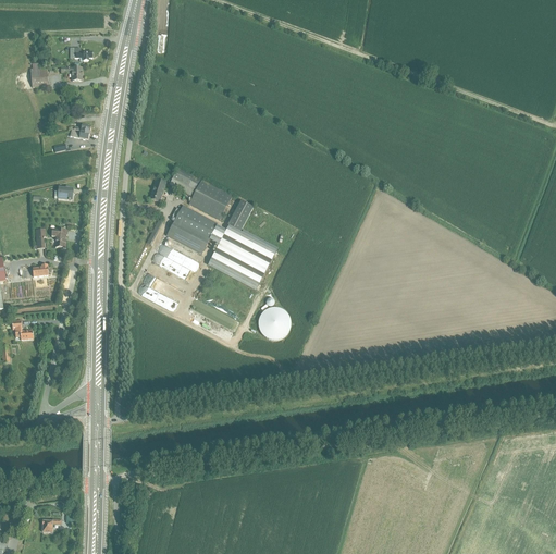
[(78,46),(69,46),(69,57),(79,57),(79,59),(88,59),(88,57),(91,57),(91,50),(83,50),(83,48),(78,48),(78,46)]
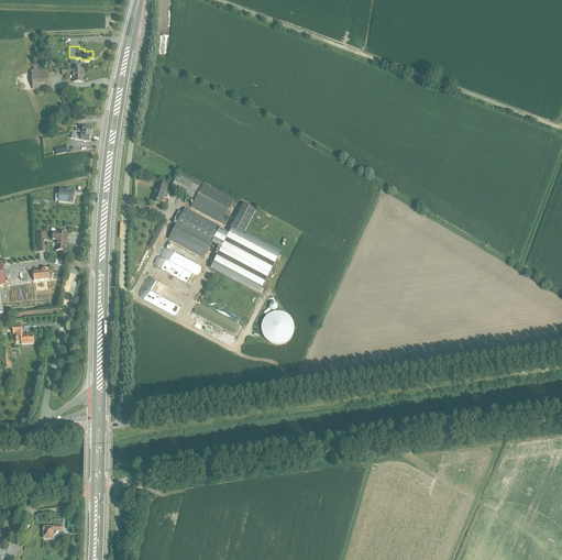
[(39,67),(32,67),(30,67),(32,86),(48,85),(46,66),(39,67)]
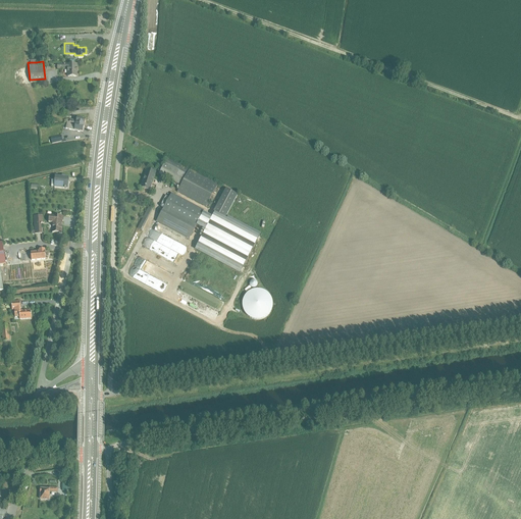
[(76,62),(57,62),(56,67),(66,67),(66,74),(76,74),(76,62)]
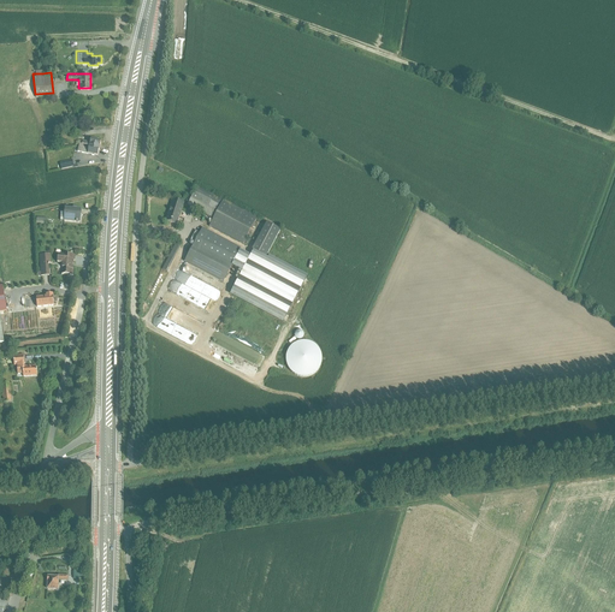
[(66,95),(66,83),(55,83),(55,95),(66,95)]
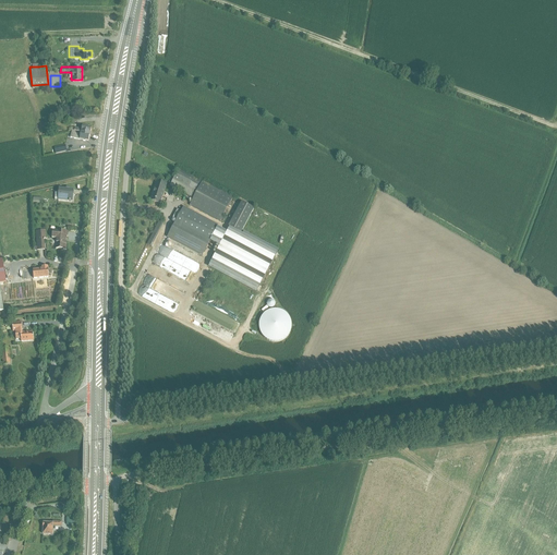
[(89,132),(71,128),(70,134),(84,137),(87,137),(89,132)]
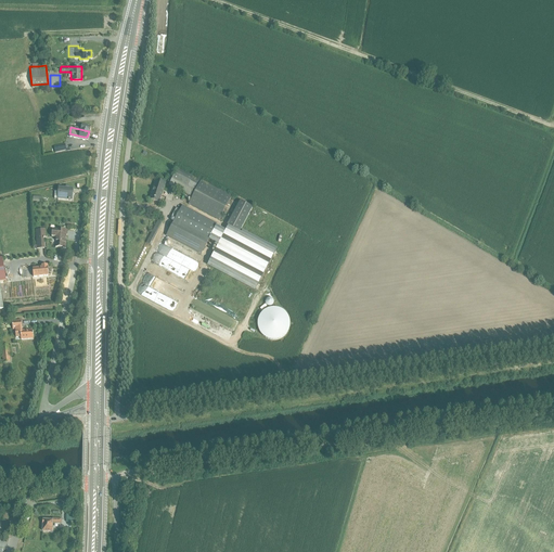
[(197,182),(191,194),(188,202),(218,218),(231,193),(177,165),(174,170),(197,182)]
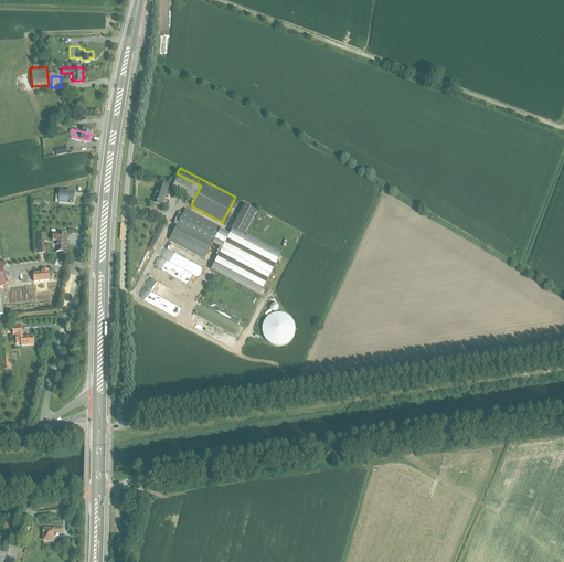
[(201,186),(177,173),(176,176),(173,175),(169,184),(194,198),(201,186)]
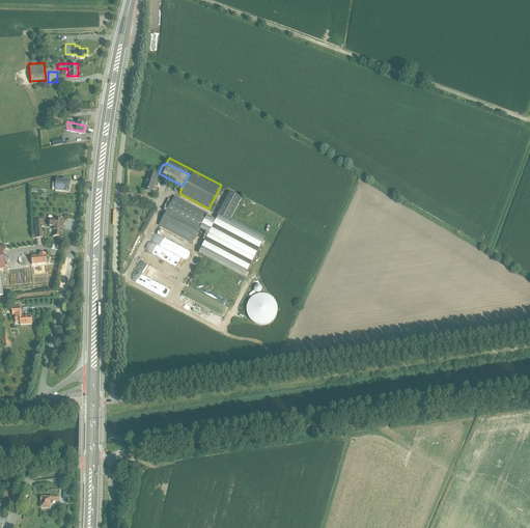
[(148,169),(142,188),(151,191),(158,172),(148,169)]
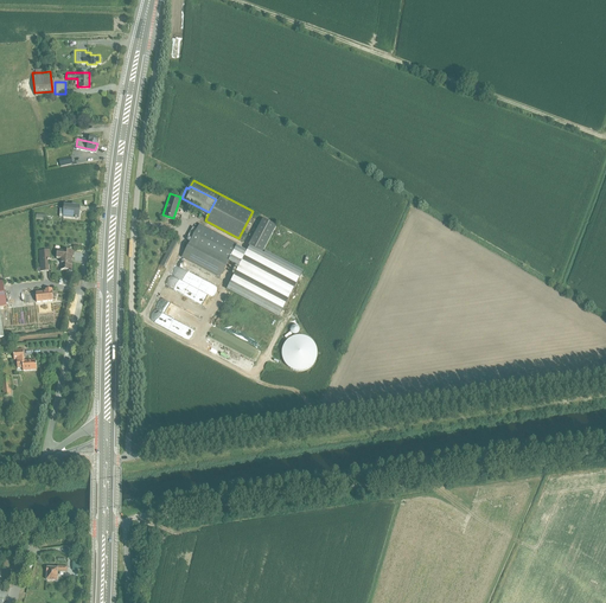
[(59,206),(58,215),(78,216),(80,203),(75,203),(75,201),(71,201),(63,201),(63,206),(59,206)]
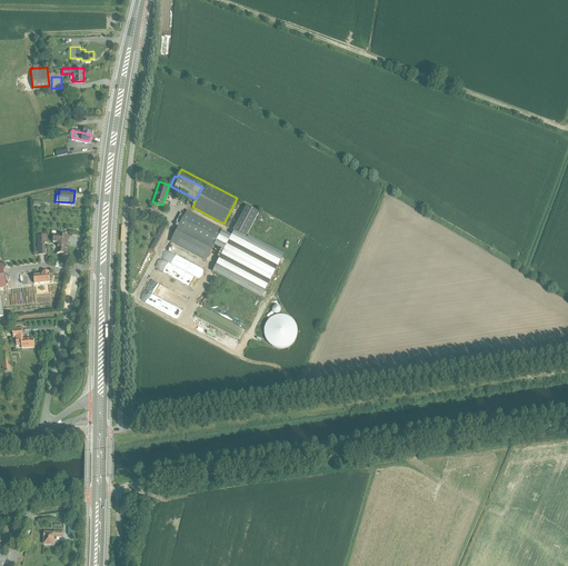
[(233,229),(245,235),(258,210),(245,202),(231,228),(233,229)]
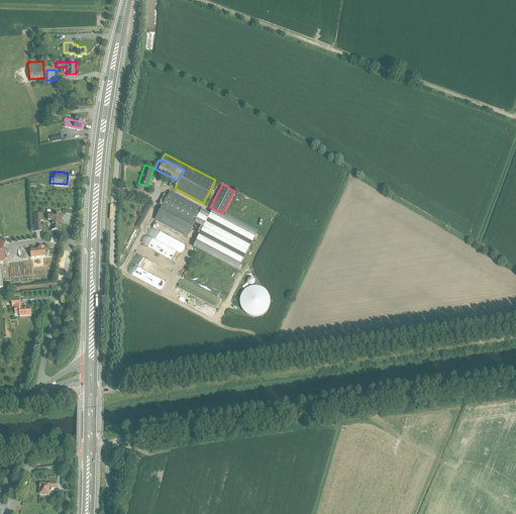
[(160,207),(192,224),(193,220),(201,207),(201,206),(169,189),(167,193),(164,191),(159,199),(163,201),(160,207)]
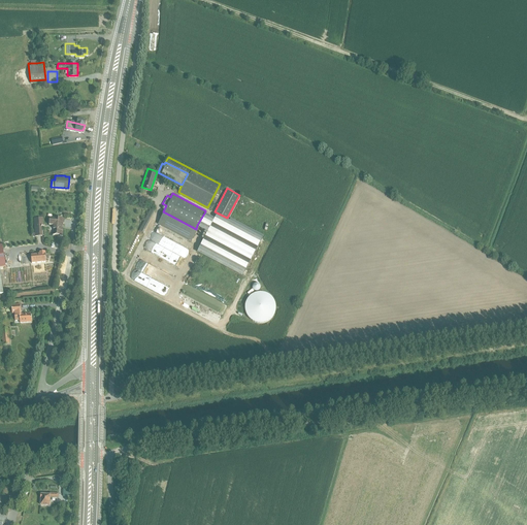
[(150,206),(138,228),(143,230),(154,208),(150,206)]
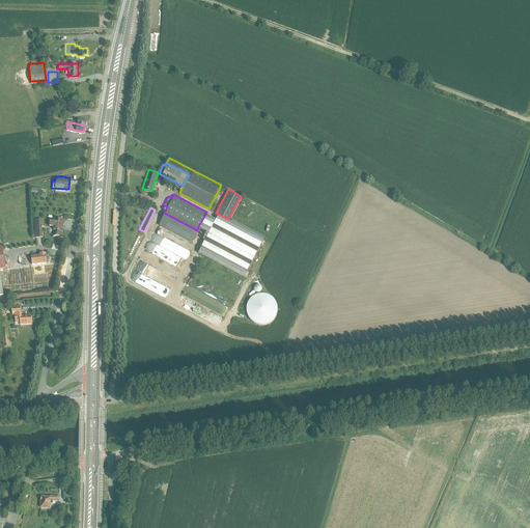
[(197,230),(164,213),(158,223),(192,241),(197,230)]
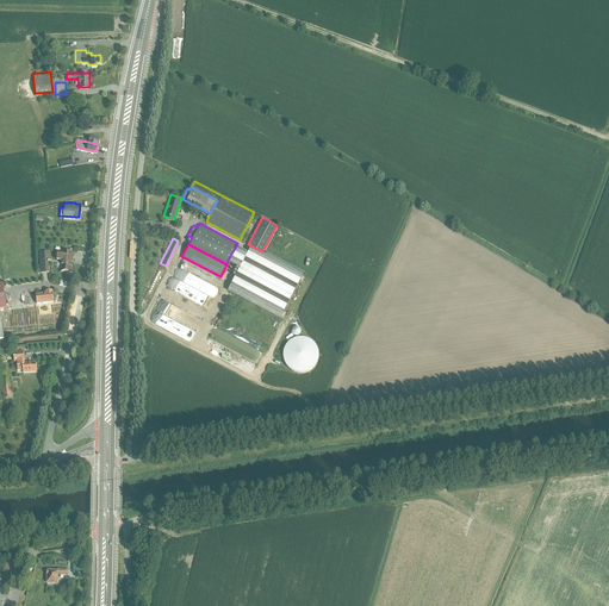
[(237,244),(228,260),(238,266),(248,250),(237,244)]
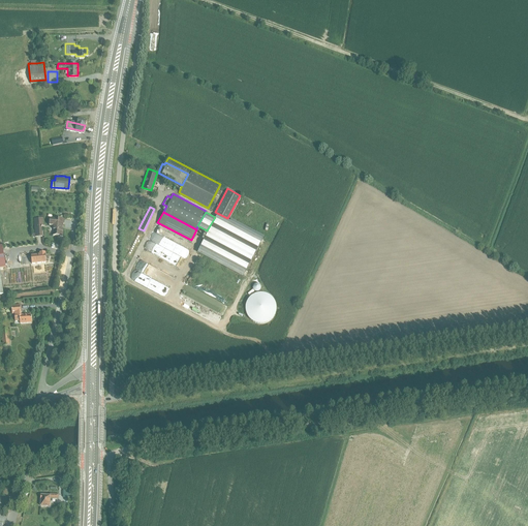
[(215,217),(207,230),(196,250),(242,275),(264,235),(230,217),(229,219),(227,218),(217,213),(215,217)]
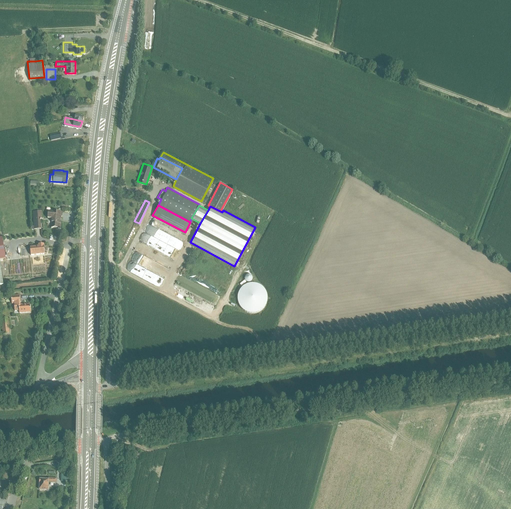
[(41,208),(32,209),(33,227),(42,226),(41,216),(42,216),(41,208)]
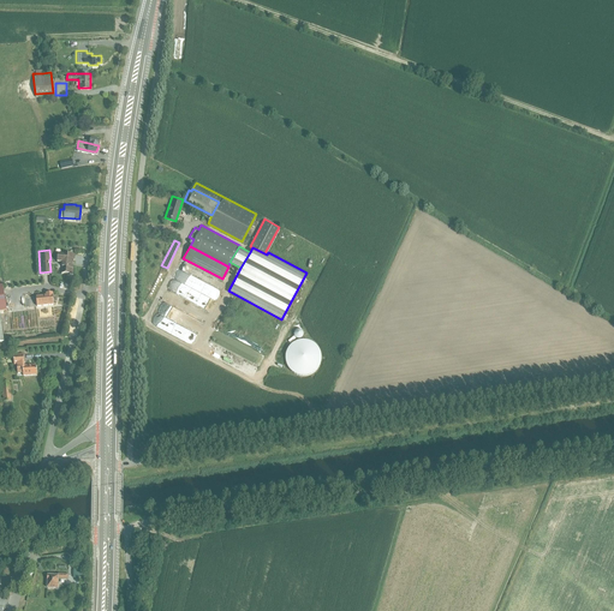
[(58,250),(57,259),(61,259),(60,270),(72,271),(72,265),(72,257),(73,257),(73,252),(58,250)]
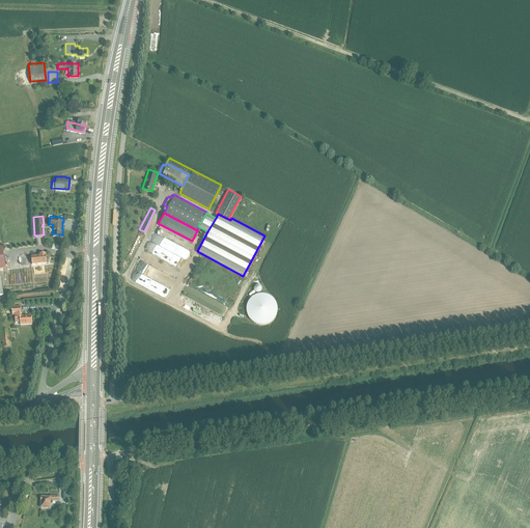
[(139,258),(175,276),(180,267),(144,249),(139,258)]
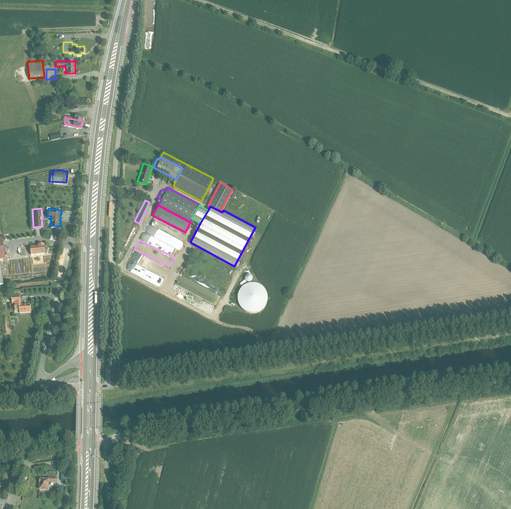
[(38,244),(29,245),(30,252),(44,251),(46,251),(47,244),(43,243),(43,242),(38,242),(38,244)]
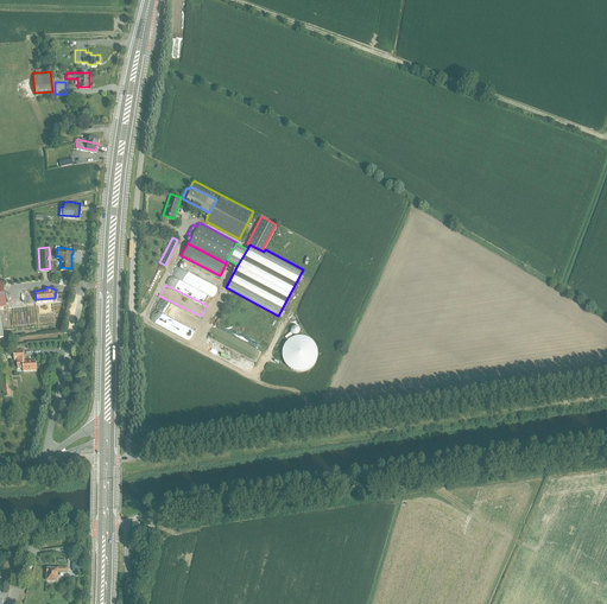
[(54,303),(63,305),(67,293),(57,291),(54,303)]
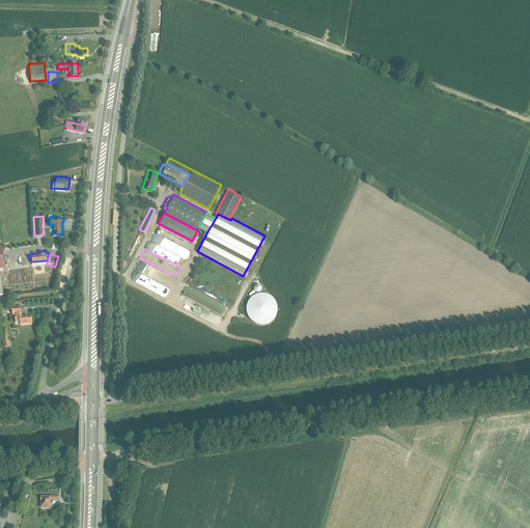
[(20,303),(10,304),(11,313),(14,313),(15,320),(19,320),(20,322),(31,321),(30,312),(27,312),(24,312),(24,313),(21,313),(20,303)]
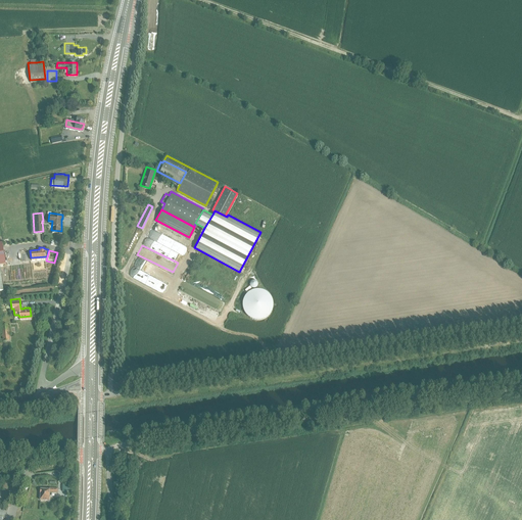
[(7,323),(0,323),(2,339),(9,338),(7,323)]
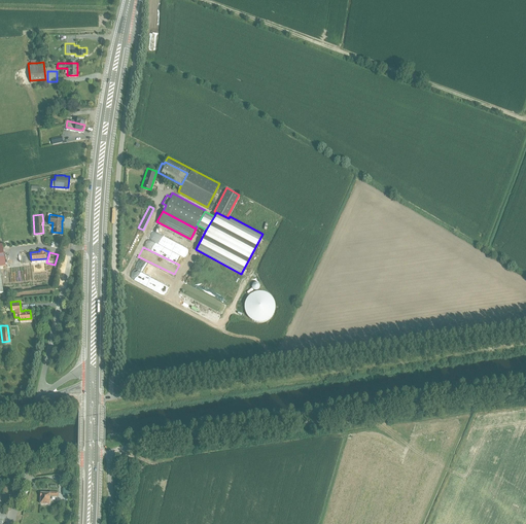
[(39,490),(39,494),(40,494),(39,501),(48,501),(49,493),(58,494),(58,490),(49,489),(49,491),(40,490),(40,491),(39,490)]
